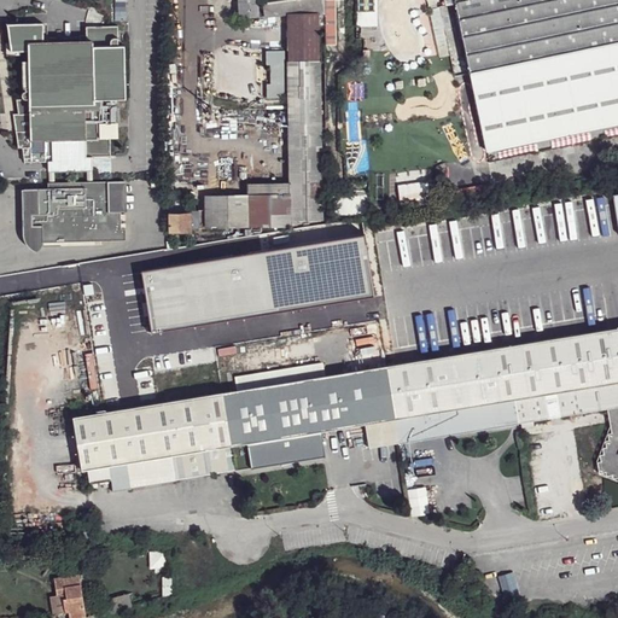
[(238,0),(239,17),(258,16),(257,0),(238,0)]
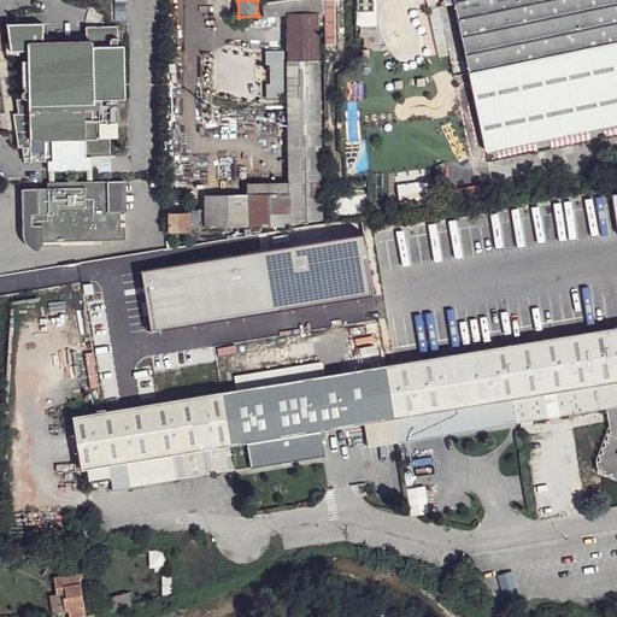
[(299,0),(264,5),(265,16),(312,11),(313,15),(323,13),(322,0),(299,0)]
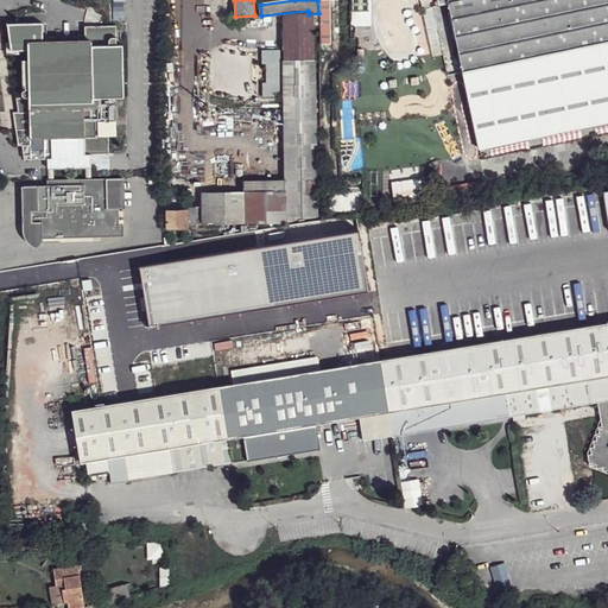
[(318,0),(320,44),(331,44),(330,0),(318,0)]
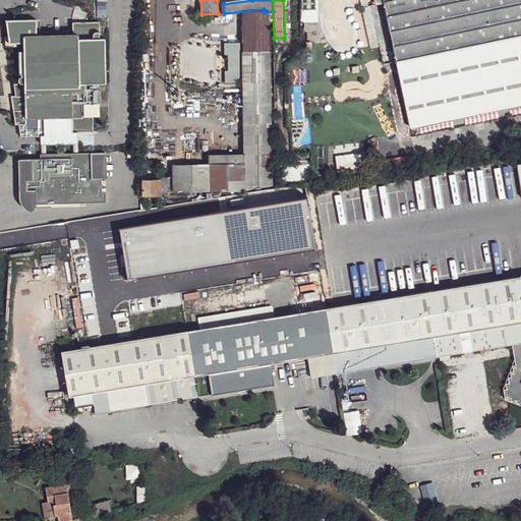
[(520,0),(383,0),(410,128),(520,104),(520,0)]
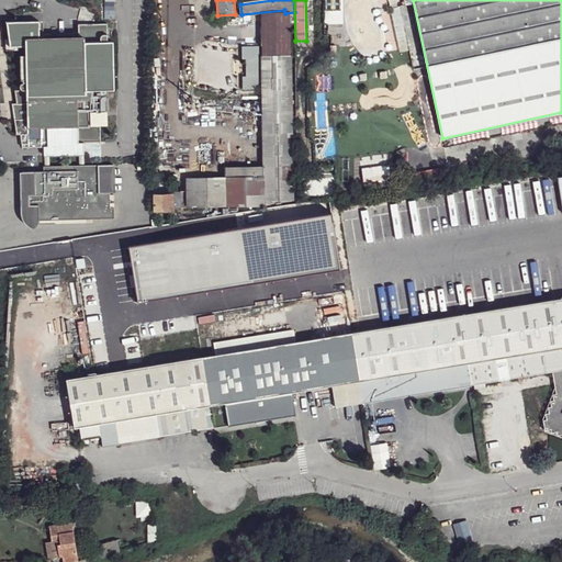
[(290,13),(261,13),(262,57),(290,57),(290,13)]
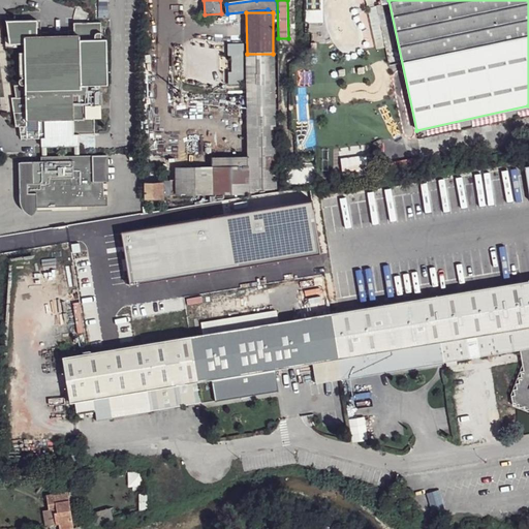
[(36,20),(6,21),(9,43),(24,43),(25,78),(24,78),(22,78),(21,79),(20,80),(20,82),(21,84),(22,85),(14,85),(17,98),(19,98),(20,113),(14,113),(17,127),(24,126),(25,131),(21,132),(22,135),(28,135),(28,137),(42,138),(42,147),(81,145),(81,133),(96,133),(95,118),(102,117),(101,84),(109,84),(107,38),(102,39),(101,22),(74,23),(74,31),(68,31),(68,36),(37,37),(36,20)]
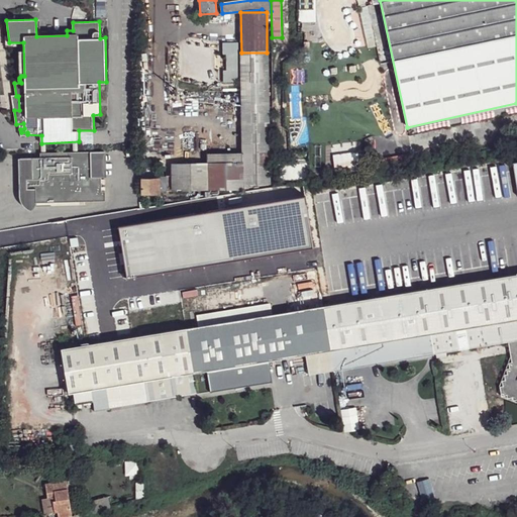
[(241,53),(241,83),(268,83),(267,53),(241,53)]
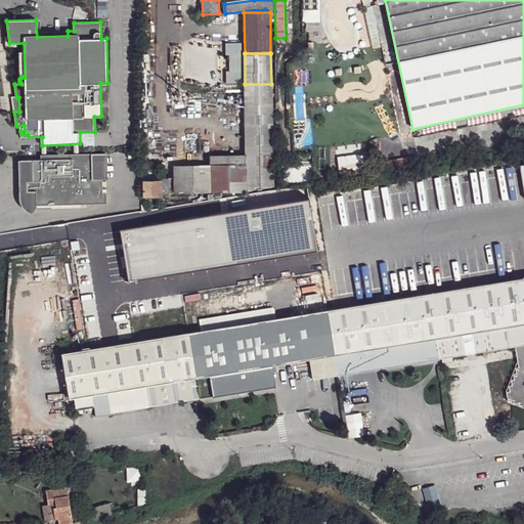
[(271,84),(245,84),(246,104),(271,104),(271,84)]
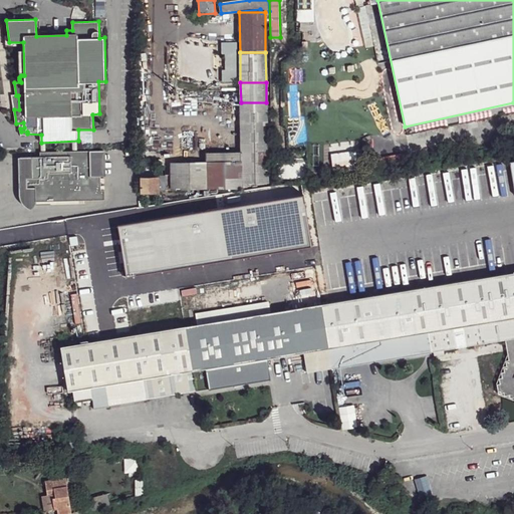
[(241,102),(242,163),(242,183),(267,182),(266,102),(241,102)]
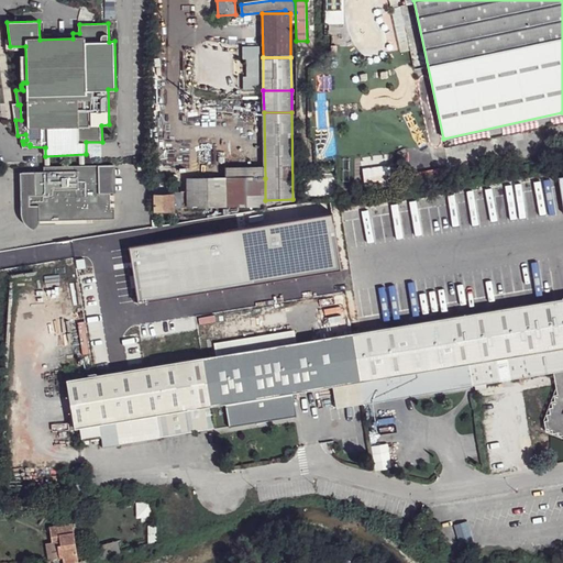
[(98,164),(44,166),(44,172),(34,172),(34,188),(26,189),(28,195),(30,195),(31,206),(39,205),(40,222),(100,220),(116,219),(114,208),(111,207),(111,200),(114,200),(114,196),(111,195),(110,192),(99,192),(98,164)]
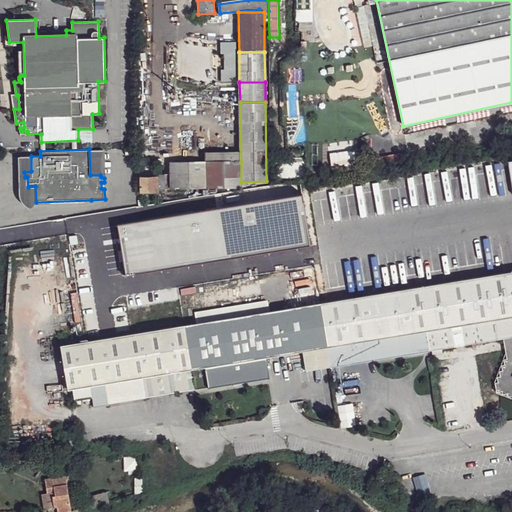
[(103,149),(89,149),(90,175),(100,175),(104,175),(103,149)]
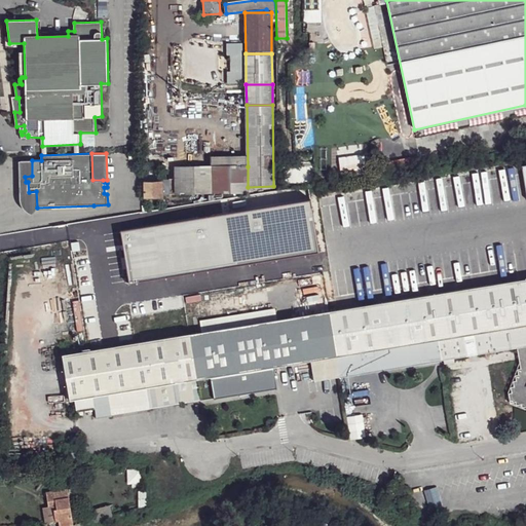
[(32,160),(21,160),(21,182),(26,182),(25,177),(32,176),(32,160)]
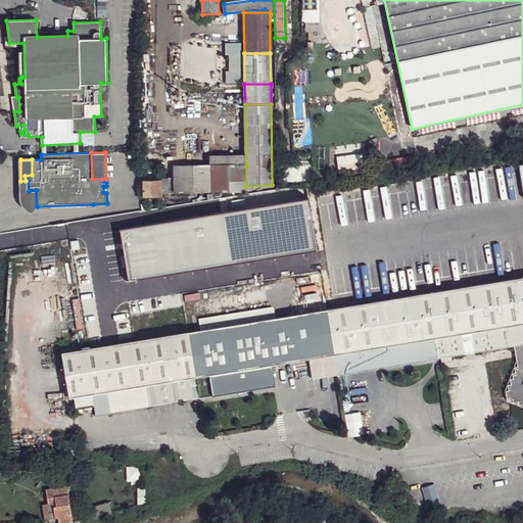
[(174,167),(174,192),(210,191),(210,165),(174,167)]
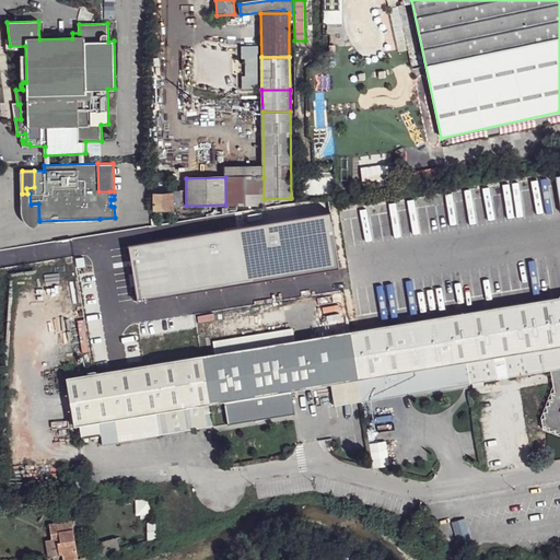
[(264,177),(225,177),(225,205),(264,205),(264,199),(264,177)]
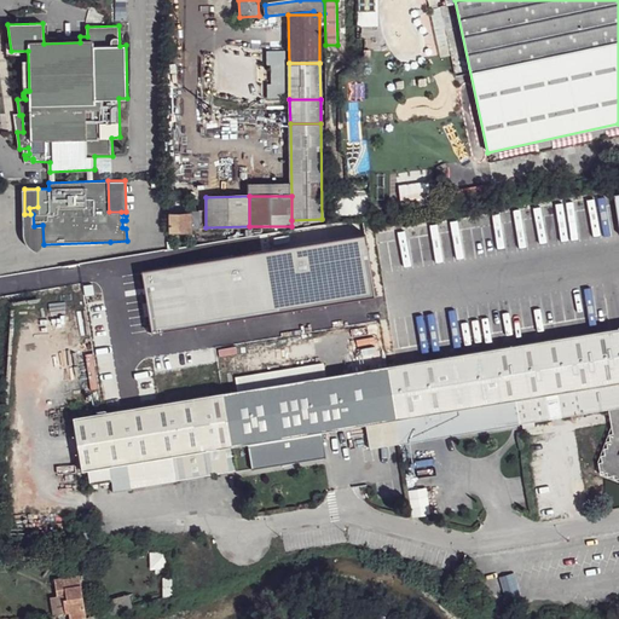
[(171,214),(171,233),(192,232),(192,213),(171,214)]
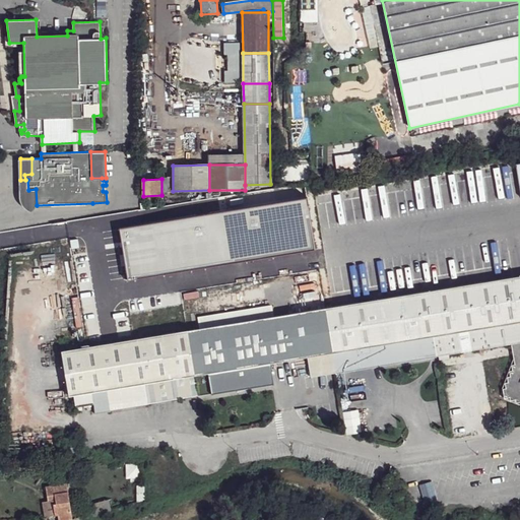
[(120,229),(128,279),(314,250),(307,199),(120,229)]
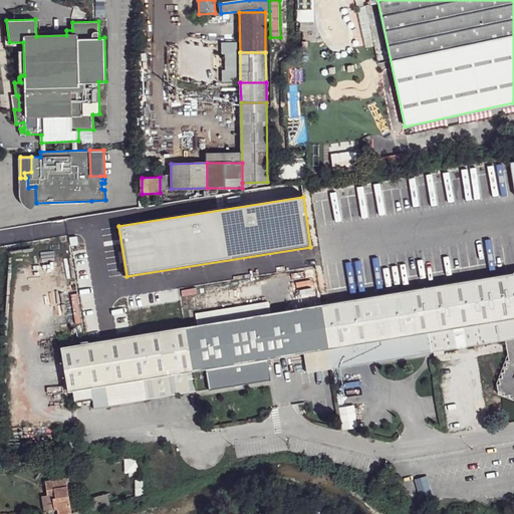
[(134,402),(147,400),(147,399),(221,387),(218,365),(267,357),(303,351),(307,372),(505,340),(508,360),(506,361),(506,366),(503,366),(504,371),(501,372),(502,377),(499,378),(500,383),(497,384),(498,394),(503,393),(504,396),(509,395),(510,398),(513,397),(513,272),(326,303),(61,346),(68,392),(73,391),(90,388),(93,400),(94,410),(134,403),(134,402)]
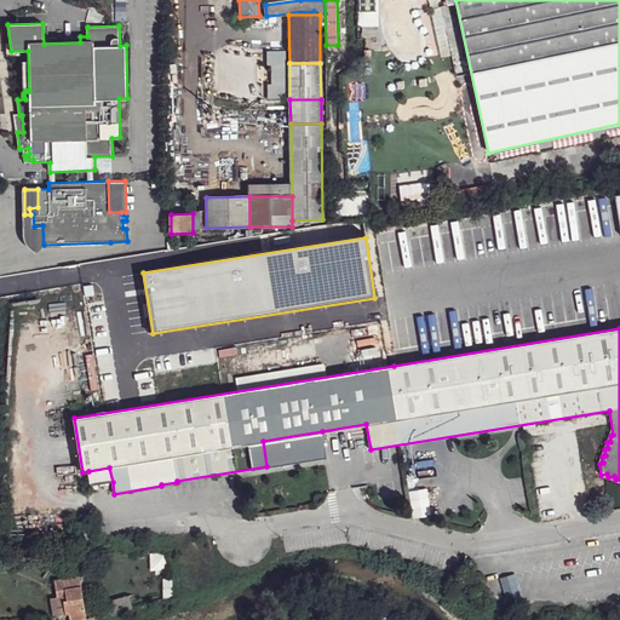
[(322,431),(263,441),(267,466),(326,457),(322,431)]
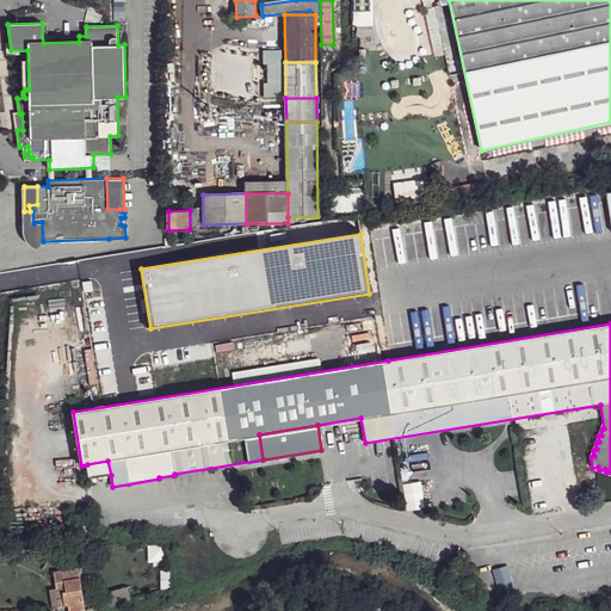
[(107,461),(87,464),(90,479),(111,475),(107,461)]
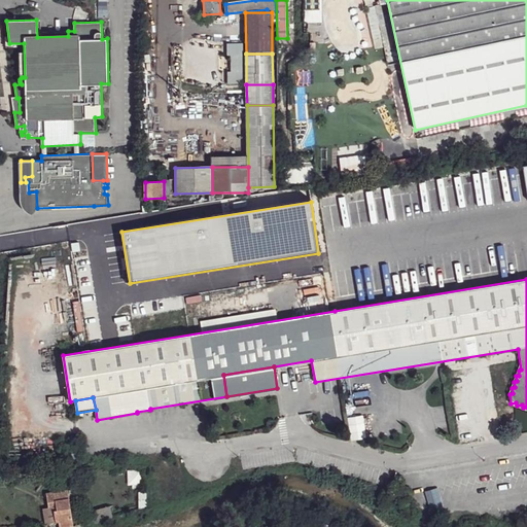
[(59,522),(59,526),(64,526),(73,526),(67,490),(46,493),(48,508),(54,508),(57,507),(57,510),(54,511),(56,523),(59,522)]
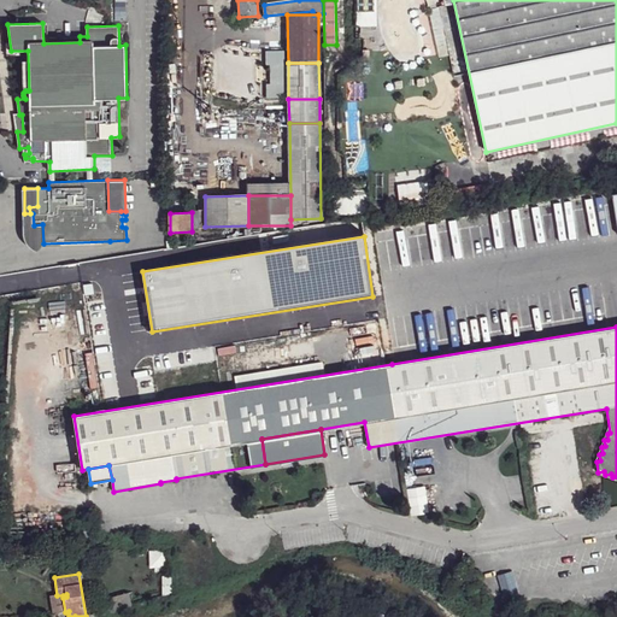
[(162,576),(163,594),(172,594),(171,577),(162,576)]
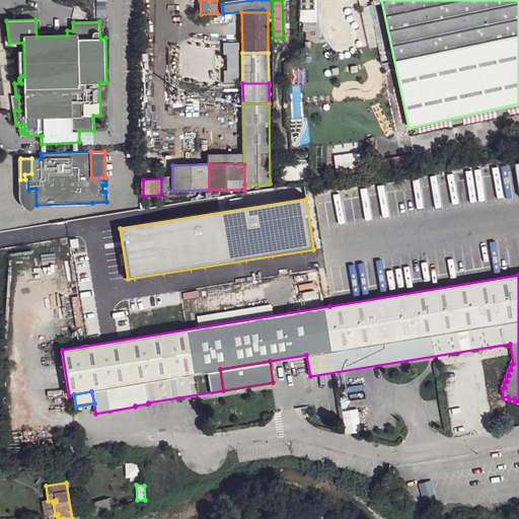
[(93,502),(96,513),(110,509),(108,499),(93,502)]
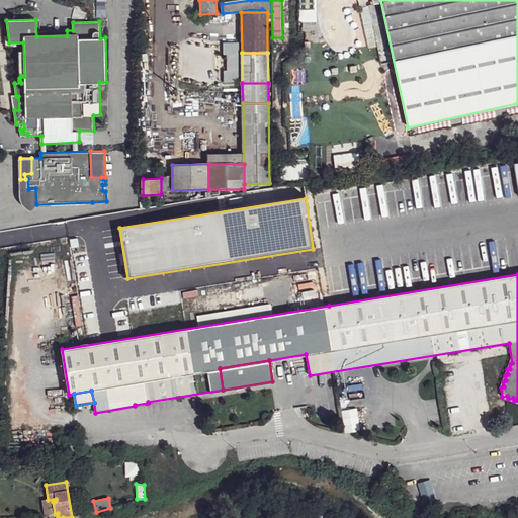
[(80,504),(83,515),(96,512),(93,501),(80,504)]
